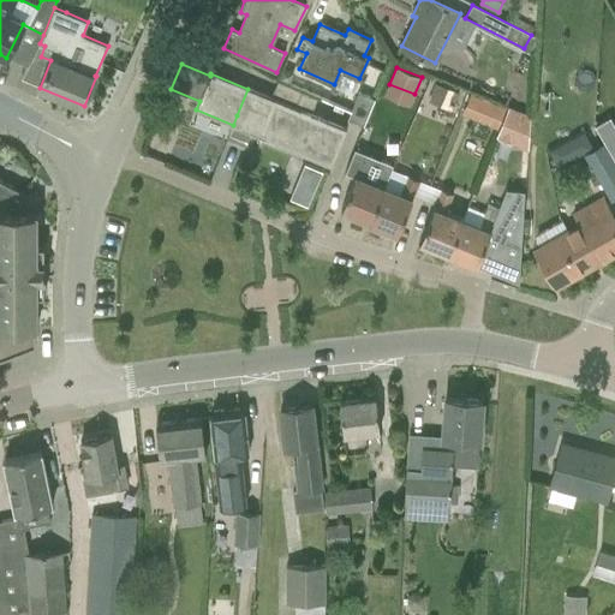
[(278,79),(272,94),(312,111),(317,97),(278,79)]
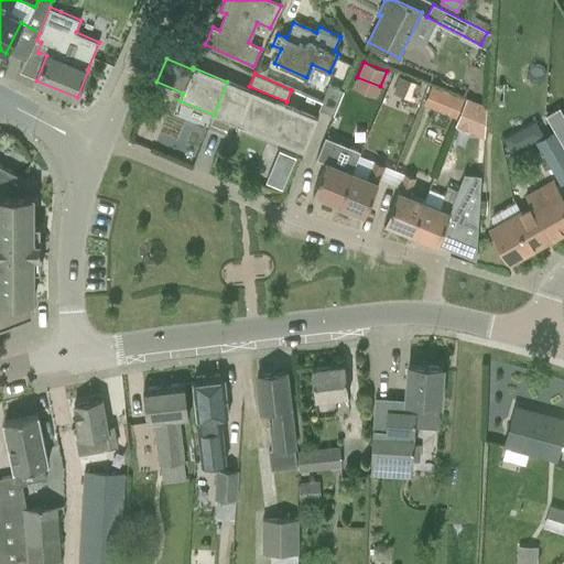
[(422,85),(400,76),(393,94),(415,102),(422,85)]
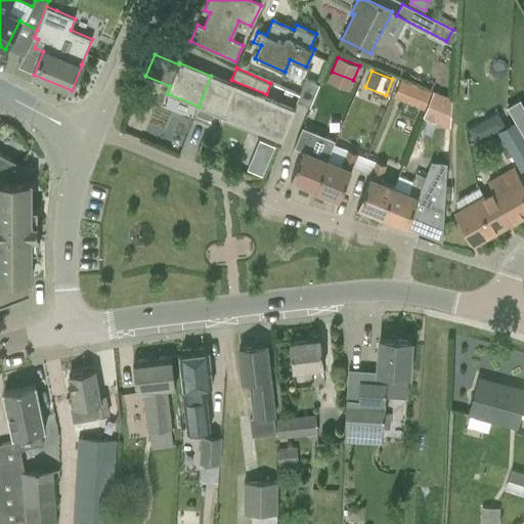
[(214,113),(221,116),(225,117),(282,140),(295,111),(237,87),(211,76),(202,98),(199,106),(195,114),(211,120),(214,113)]
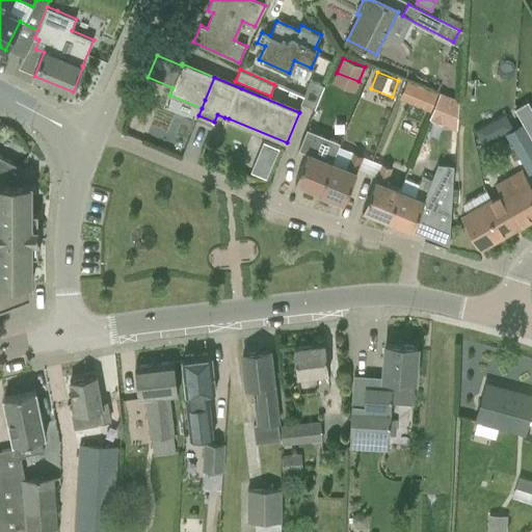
[(311,80),(301,103),(315,108),(324,85),(311,80)]
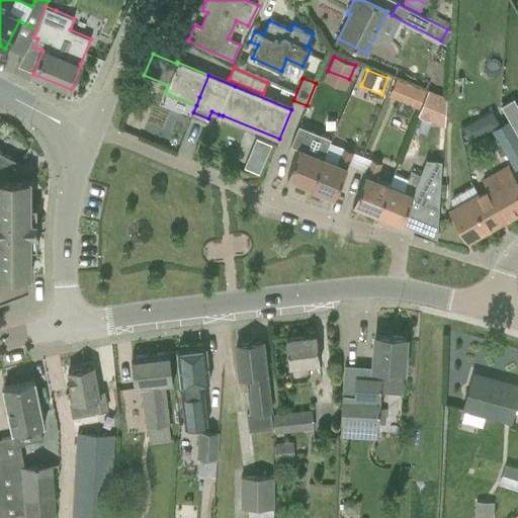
[(396,78),(389,96),(418,108),(426,90),(396,78)]
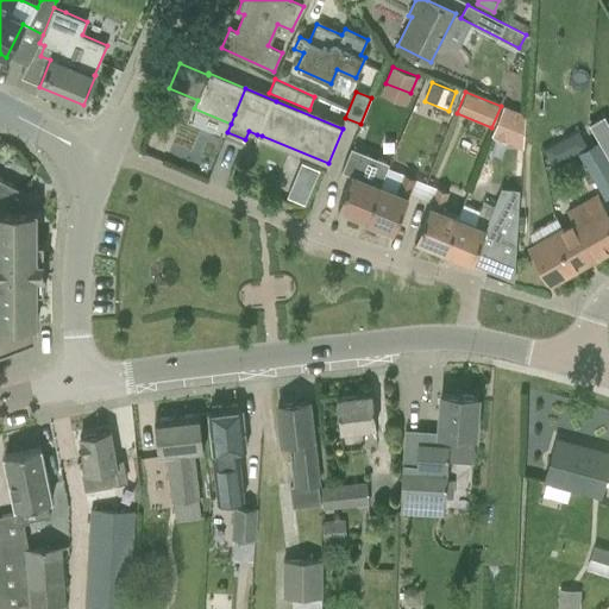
[(503,106),(490,137),(522,150),(526,131),(525,114),(503,106)]
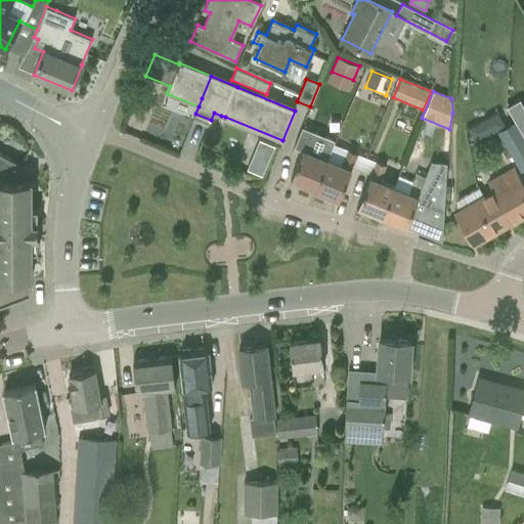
[(507,107),(515,121),(523,136),(523,106),(520,99),(507,107)]
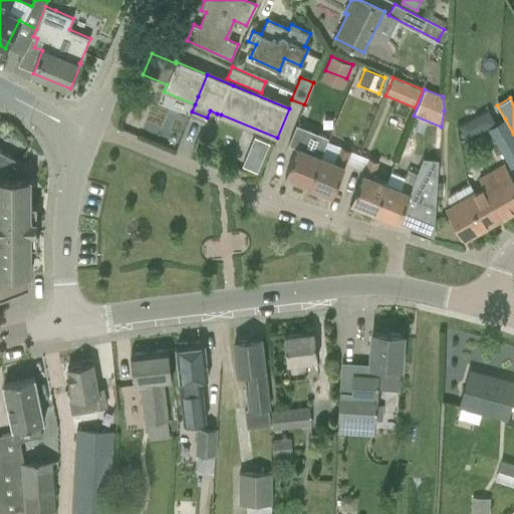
[(496,123),(488,109),(477,115),(483,126),(488,127),(496,123)]
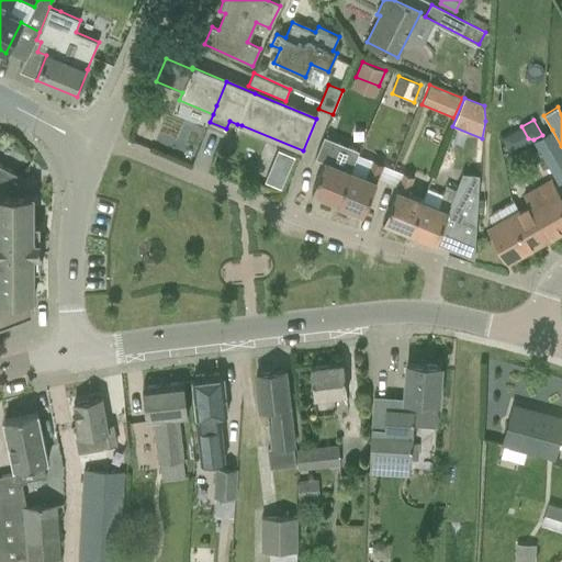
[(535,141),(559,183),(561,180),(561,146),(552,130),(535,141)]
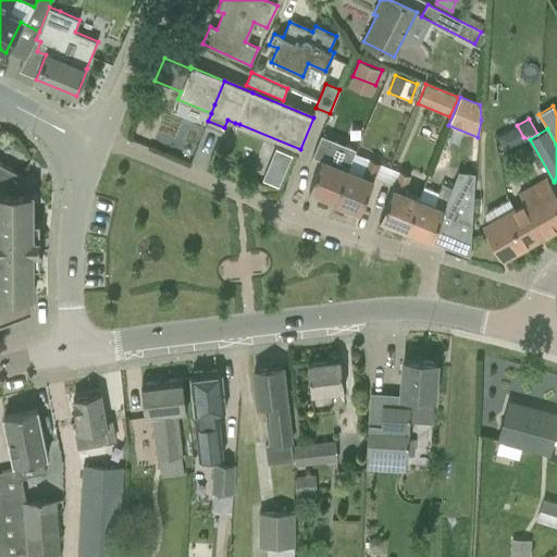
[(309,190),(335,201),(348,169),(333,162),(339,147),(329,143),(309,190)]
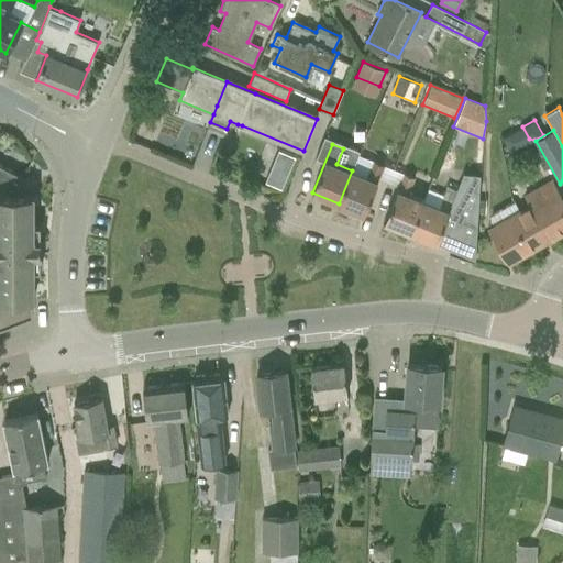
[(339,203),(364,213),(384,165),(374,162),(367,177),(352,170),(339,203)]
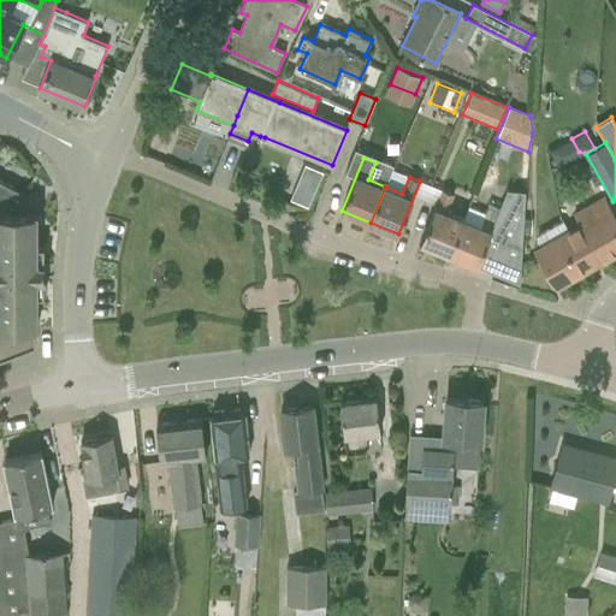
[(0,212),(28,213),(27,194),(6,183),(0,179),(0,212)]
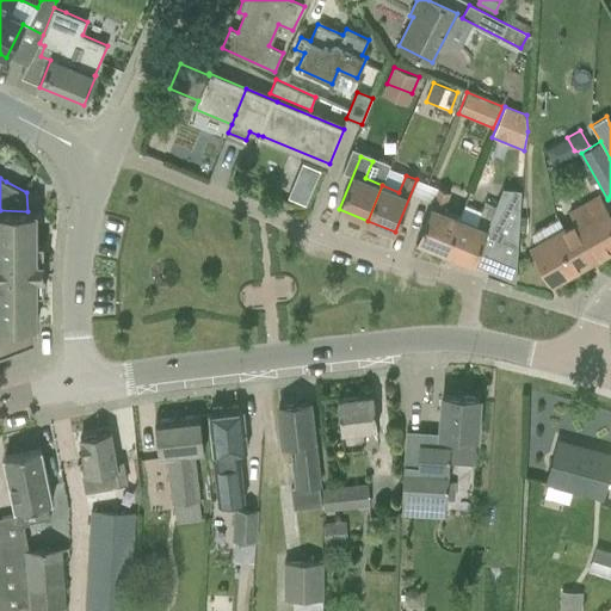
[(312,192),(294,184),(288,197),(306,205),(312,192)]
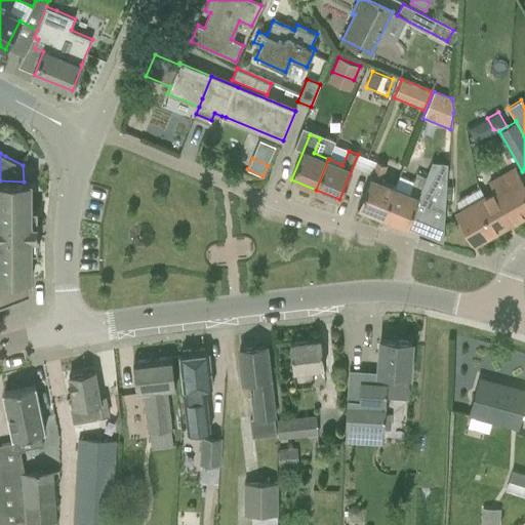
[(359,207),(382,216),(395,186),(381,180),(387,166),(376,162),(359,207)]
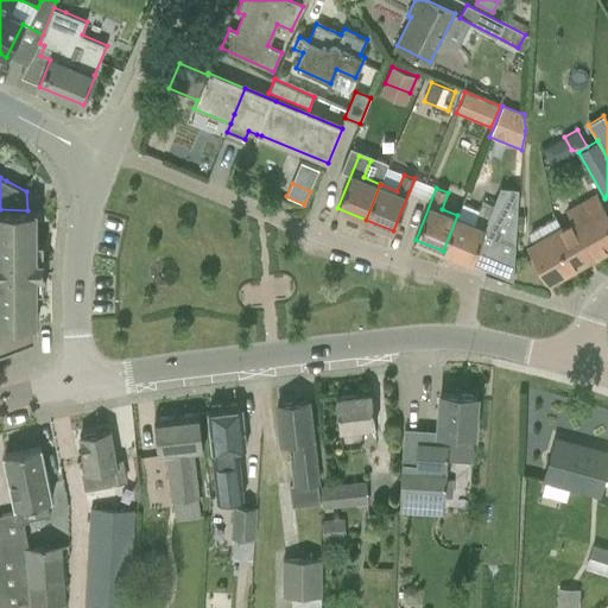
[(475,222),(457,215),(443,251),(472,263),(486,228),(515,240),(517,214),(517,189),(500,188),(494,204),(485,201),(475,222)]
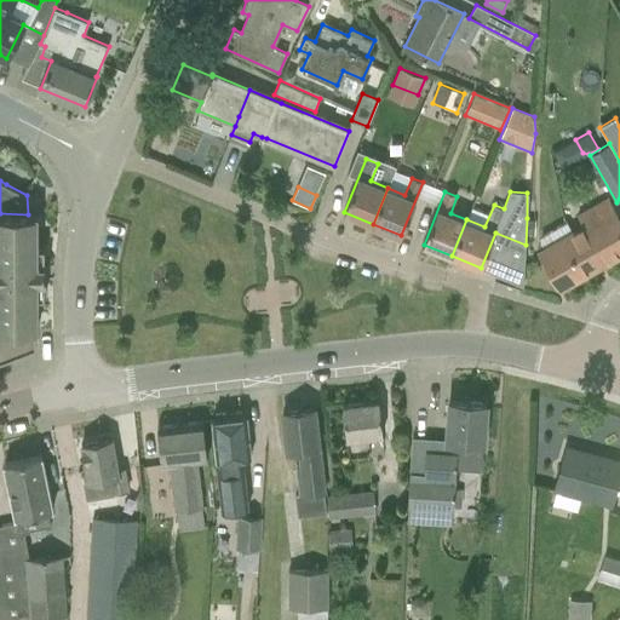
[(591,244),(602,264),(619,253),(619,219),(608,199),(578,216),(584,227),(578,230),(586,246),(591,244)]
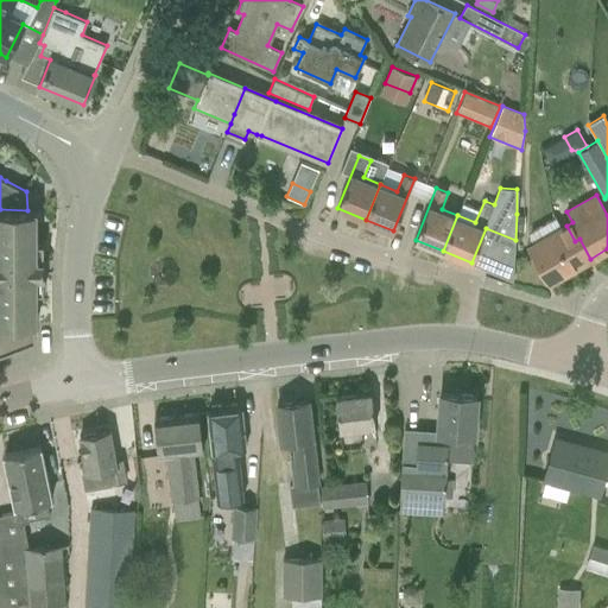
[(36,210),(27,210),(0,209),(0,323),(37,324),(37,291),(44,291),(43,242),(37,242),(36,210)]
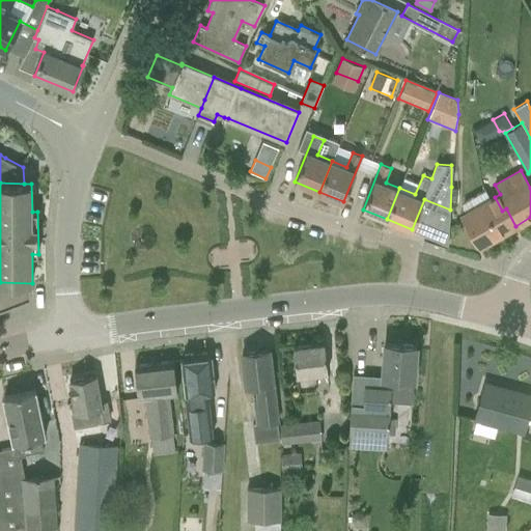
[(502,211),(495,197),(491,199),(467,213),(463,216),(480,247),(515,226),(506,208),(502,211)]
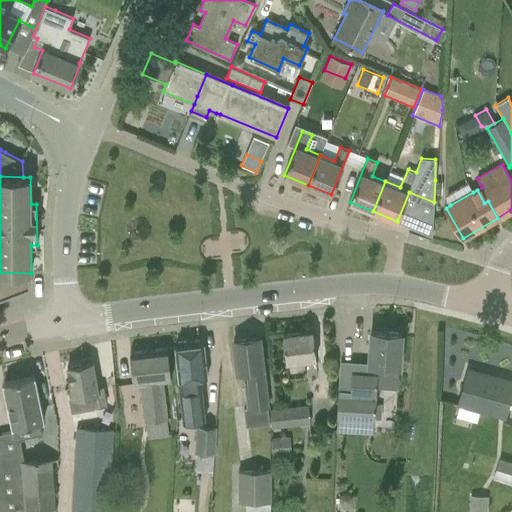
[(313,331),(283,334),(287,362),(289,375),(306,373),(305,360),(316,358),(313,331)]
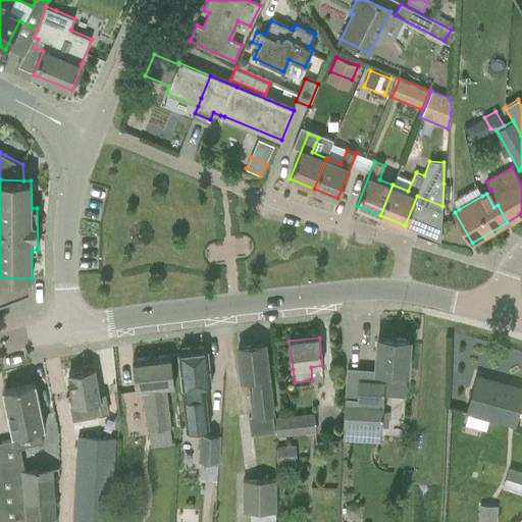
[(347,396),(345,424),(344,439),(368,440),(368,426),(382,426),(384,395),(406,396),(407,373),(410,340),(378,337),(375,379),(359,378),(358,396),(347,396)]
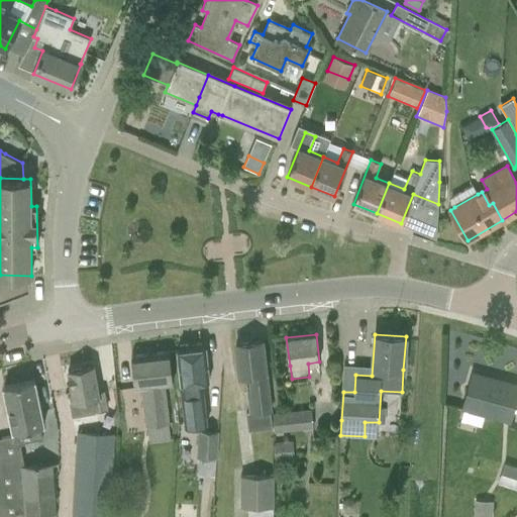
[(262,340),(236,343),(240,377),(250,376),(252,393),(249,394),(251,413),(270,411),(262,340)]
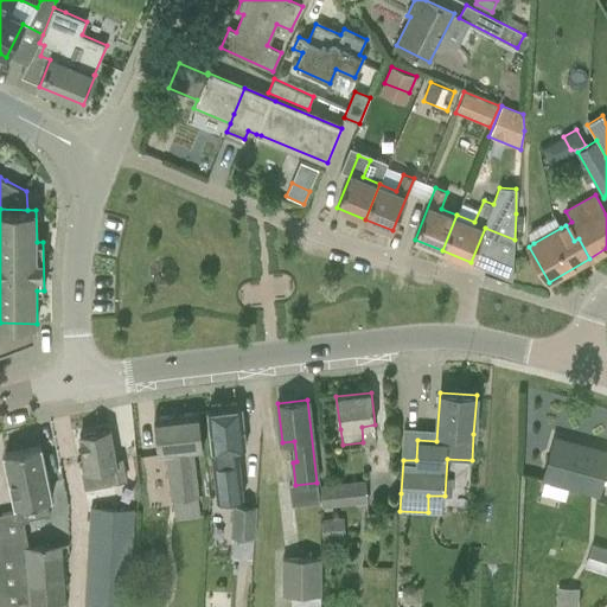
[(247,448),(241,407),(208,411),(213,452),(218,500),(241,498),(236,449),(247,448)]
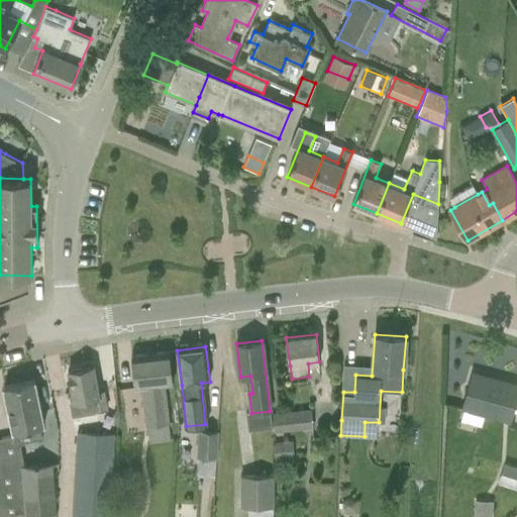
[(174,384),(169,350),(167,350),(167,351),(133,355),(133,354),(131,354),(136,388),(142,388),(146,425),(147,425),(149,442),(170,439),(169,422),(165,385),(174,384)]
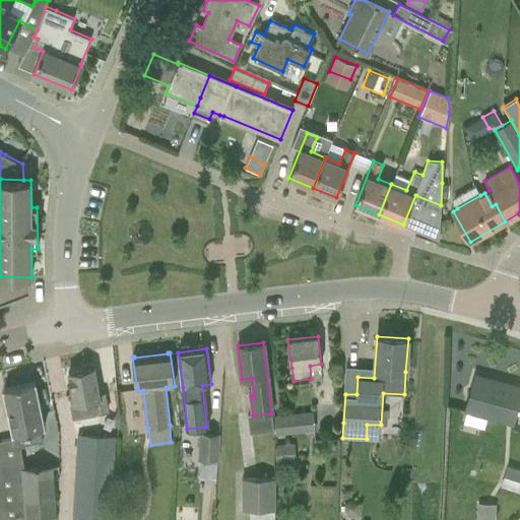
[(99,393),(94,368),(68,373),(74,403),(94,400),(96,412),(108,410),(105,392),(99,393)]
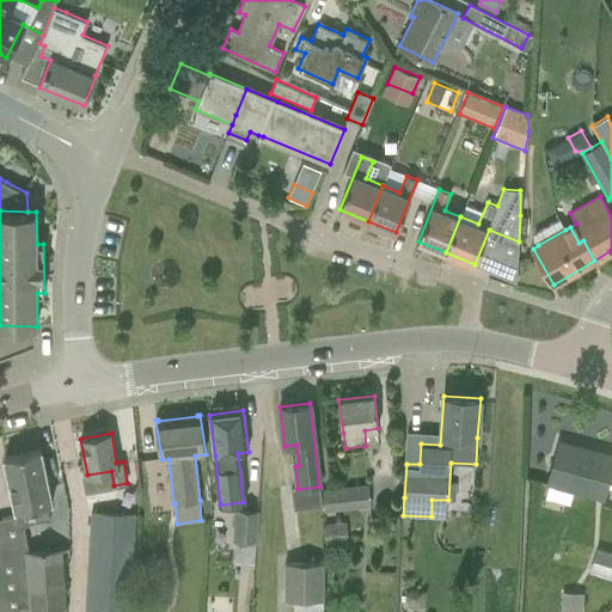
[(603,499),(611,466),(611,456),(589,450),(588,453),(582,452),(582,451),(562,445),(562,442),(560,441),(548,483),(603,499)]
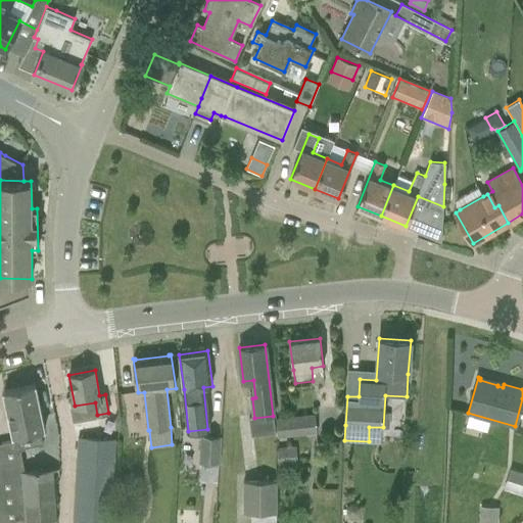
[(45,430),(35,384),(4,390),(15,441),(0,444),(0,522),(6,522),(5,522),(8,522),(57,519),(53,470),(27,472),(21,449),(44,443),(41,431),(45,430)]
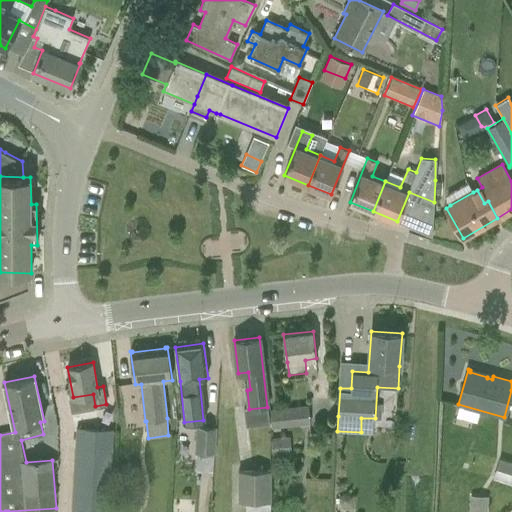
[(308,405),(270,409),(272,428),(311,424),(308,405)]
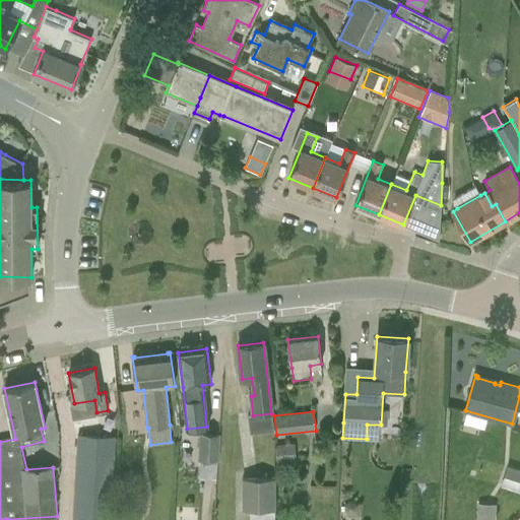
[(199,433),(198,460),(218,461),(220,434),(199,433)]
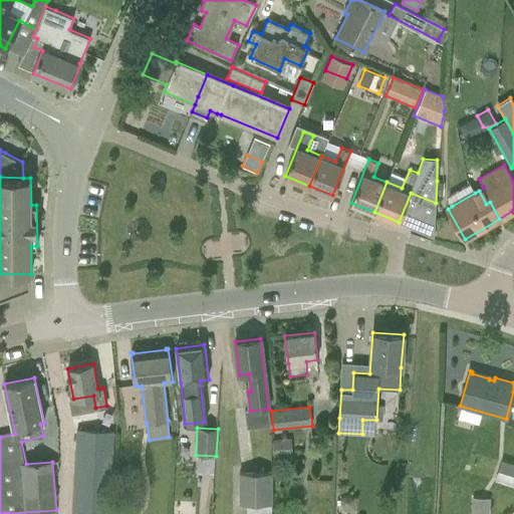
[(71,513),(109,513),(114,431),(76,429),(71,513)]
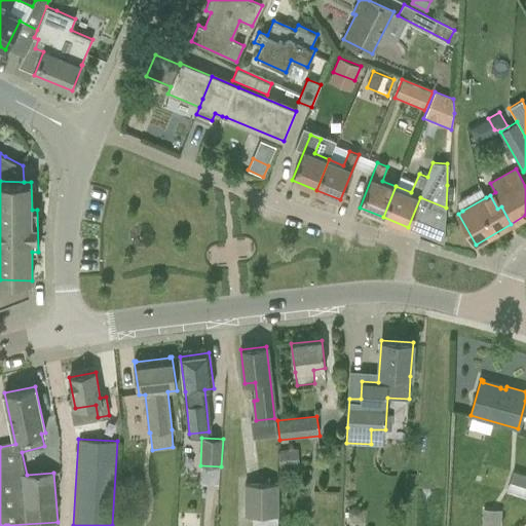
[(297,448),(279,450),(282,467),(299,466),(297,448)]
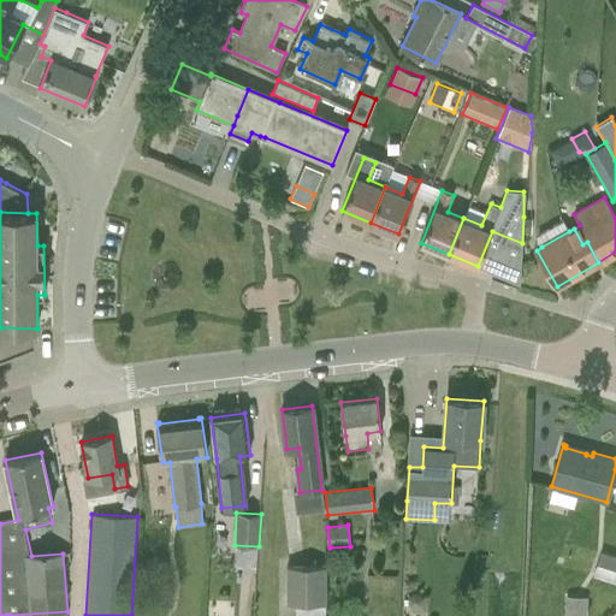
[(615,556),(610,555),(602,579),(615,582),(615,556)]
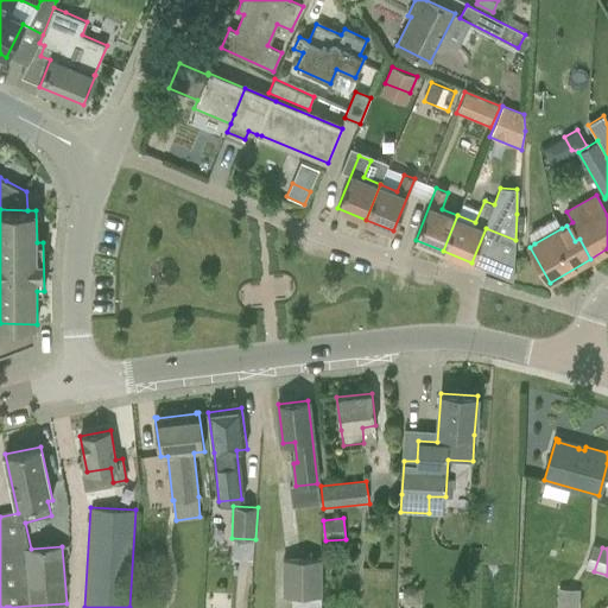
[(322,595),(322,558),(283,558),(283,595),(322,595)]
